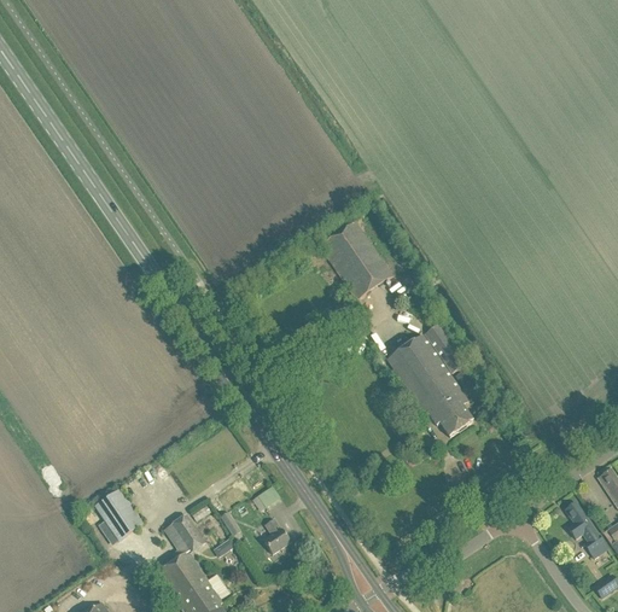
[(320,245),(357,298),(392,274),(356,220),(320,245)]
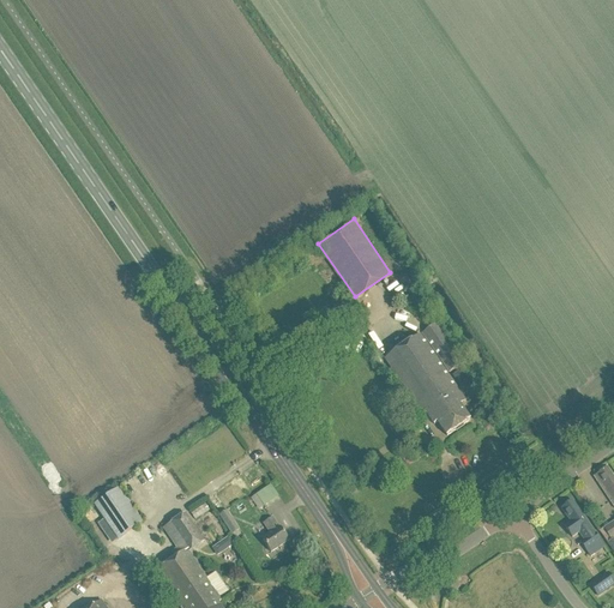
[(421,329),(447,369),(459,361),(453,353),(456,351),(434,320),(421,329)]
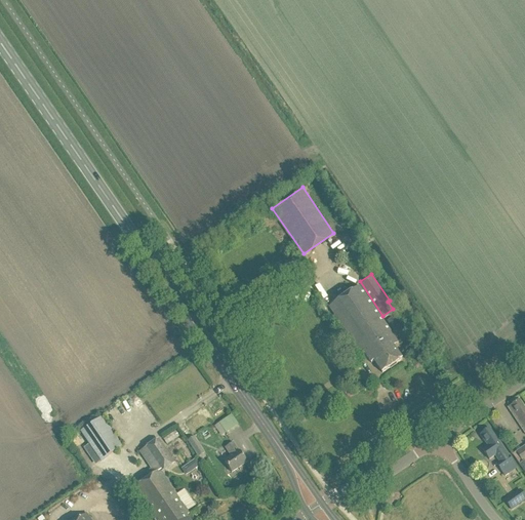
[(363,352),(365,351),(371,360),(374,358),(382,369),(402,356),(394,343),(398,340),(359,284),(329,305),(358,346),(358,345),(363,352)]
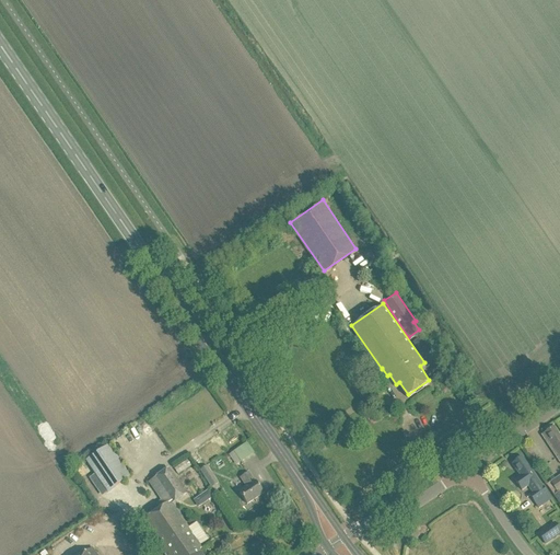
[(559,431),(553,424),(541,431),(559,458),(559,431)]
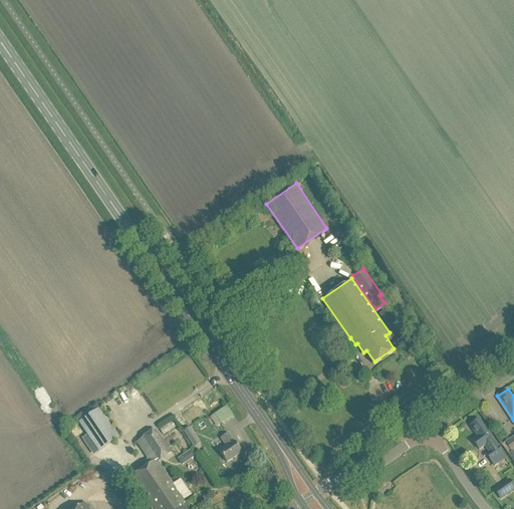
[(210,408),(217,418),(230,409),(223,399),(210,408)]
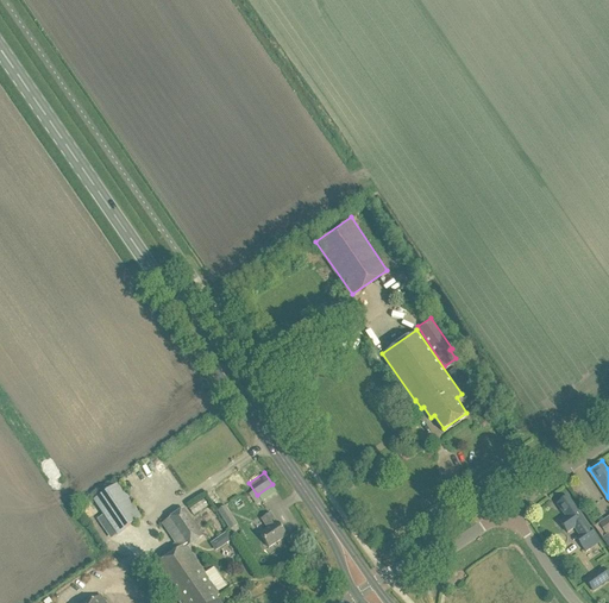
[(142,514),(118,479),(93,497),(117,531),(142,514)]
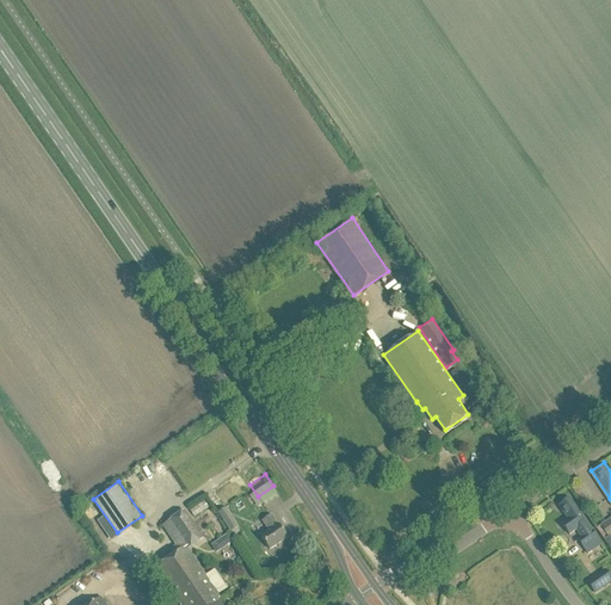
[(578,536),(584,544),(598,535),(569,495),(559,502),(568,516),(562,520),(569,531),(576,525),(582,533),(578,536)]
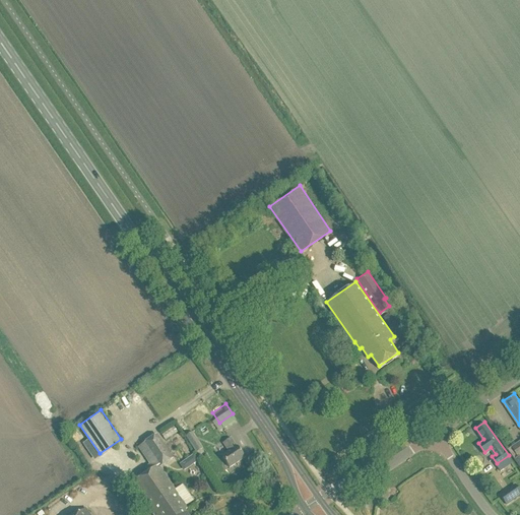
[(158,463),(133,480),(155,514),(191,514),(184,505),(186,503),(181,496),(159,463),(172,455),(157,434),(144,442),(158,463)]
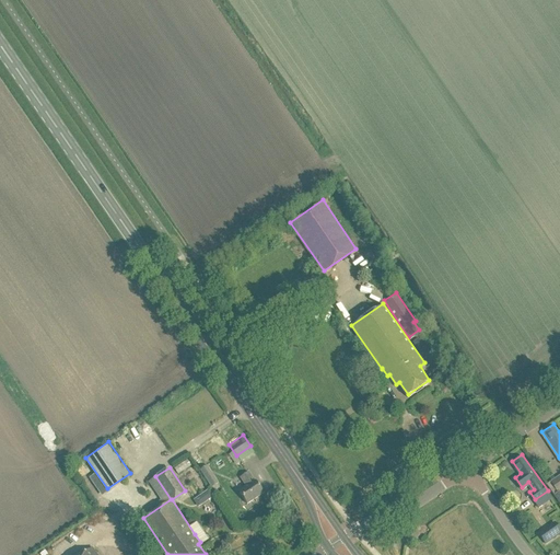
[(240,489),(247,501),(263,490),(248,470),(241,475),(247,484),(240,489)]
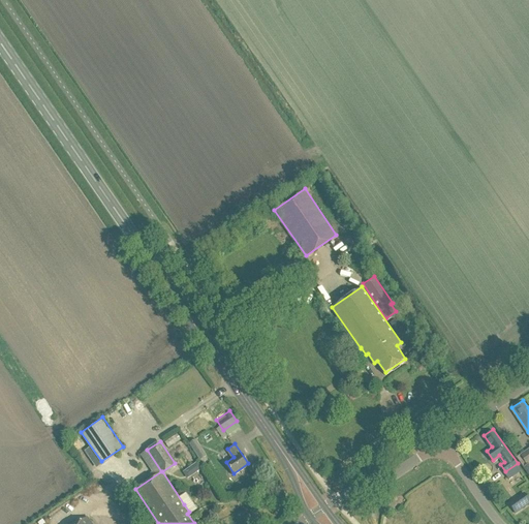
[(193,450),(198,459),(206,455),(200,445),(193,450)]
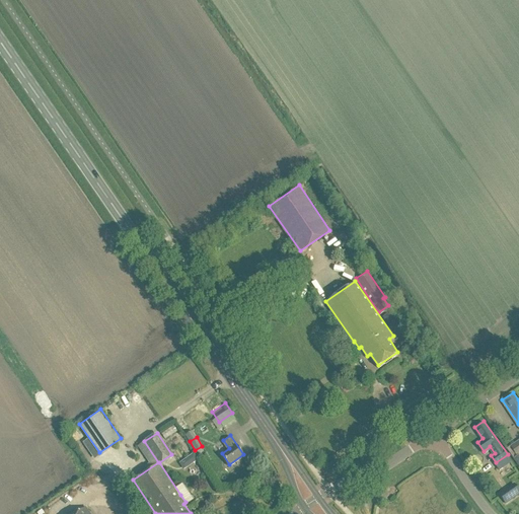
[(518,437),(510,443),(517,454),(515,455),(518,460),(518,437)]
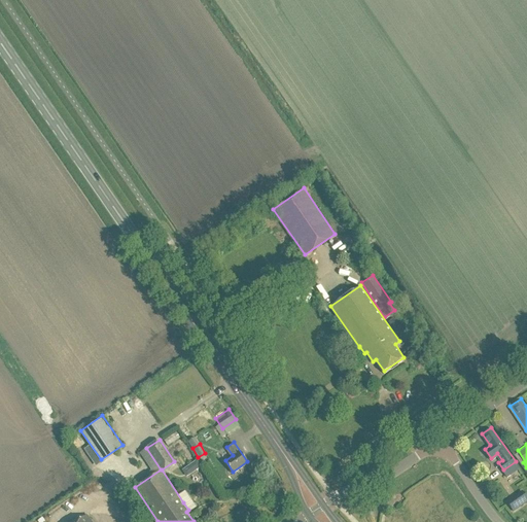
[(191,460),(196,466),(200,463),(196,457),(191,460)]
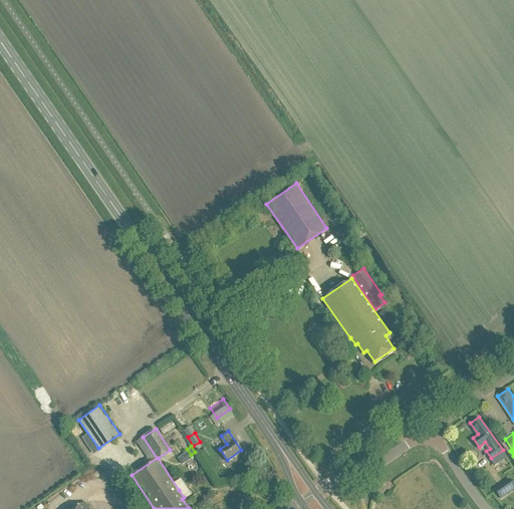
[(494,487),(500,495),(513,485),(513,483),(509,476),(494,487)]
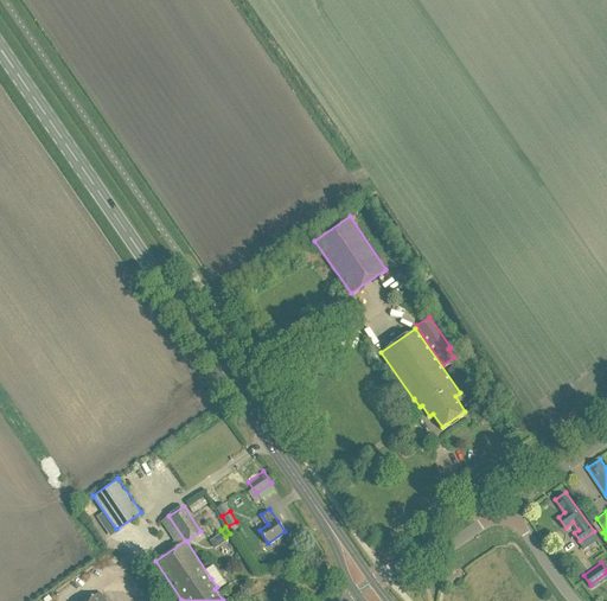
[(108,600),(101,589),(83,600),(108,600)]
